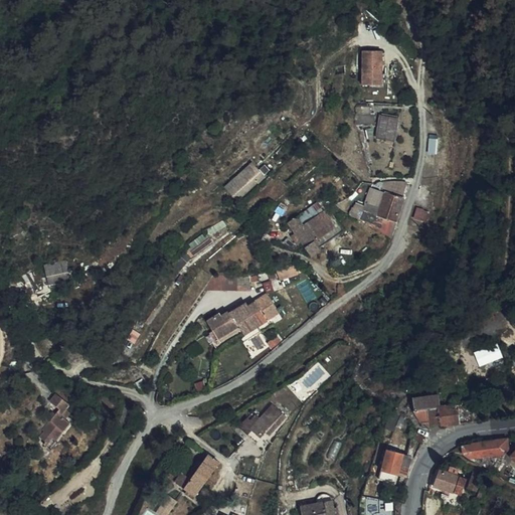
[(364,51),(364,86),(383,86),(383,51),(364,51)]
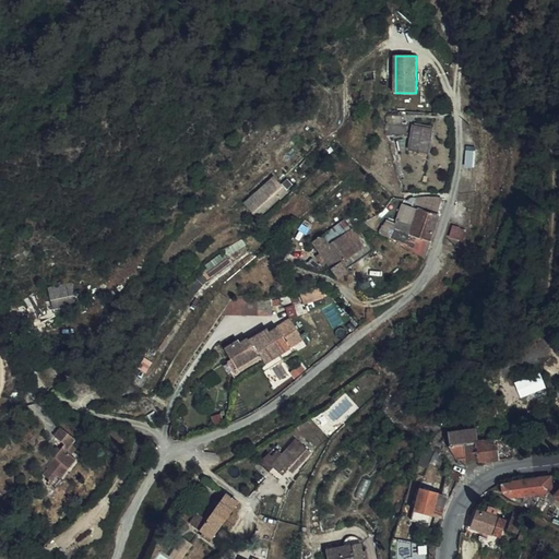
[(402,117),(388,118),(387,126),(403,126),(402,117)]
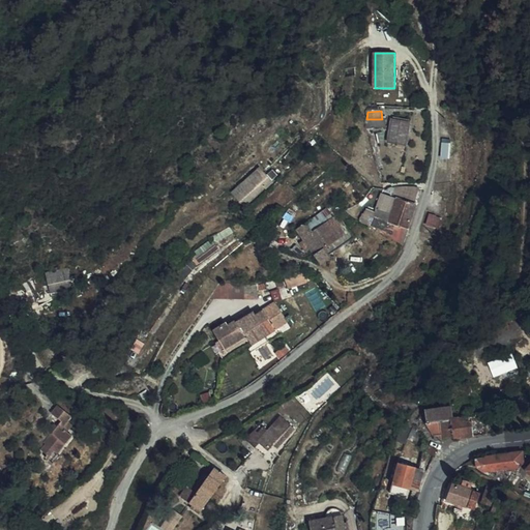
[(382,119),(366,119),(366,121),(369,128),(371,128),(385,127),(385,118),(382,119)]
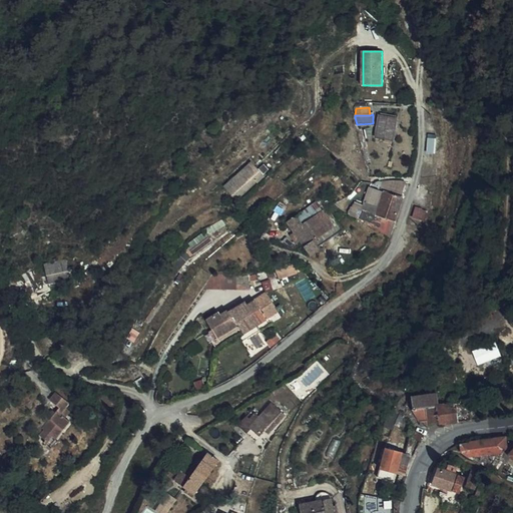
[(393,140),(397,119),(380,116),(376,137),(393,140)]
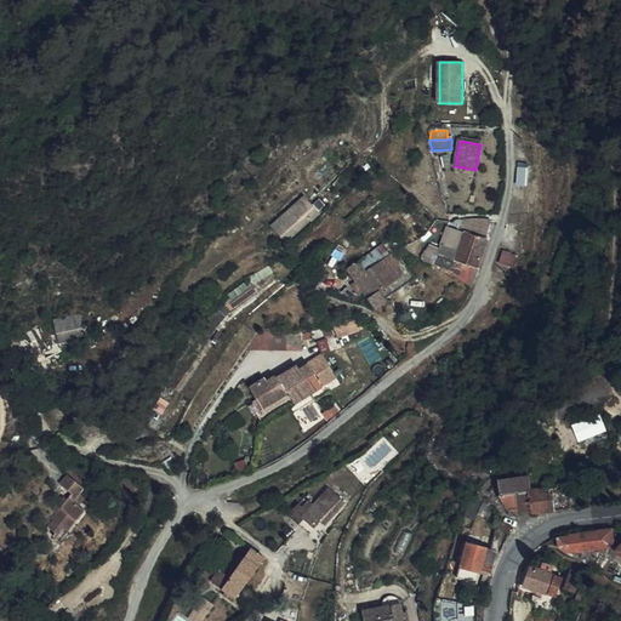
[(298,201),(271,226),(281,239),(314,211),(307,203),(302,206),(298,201)]
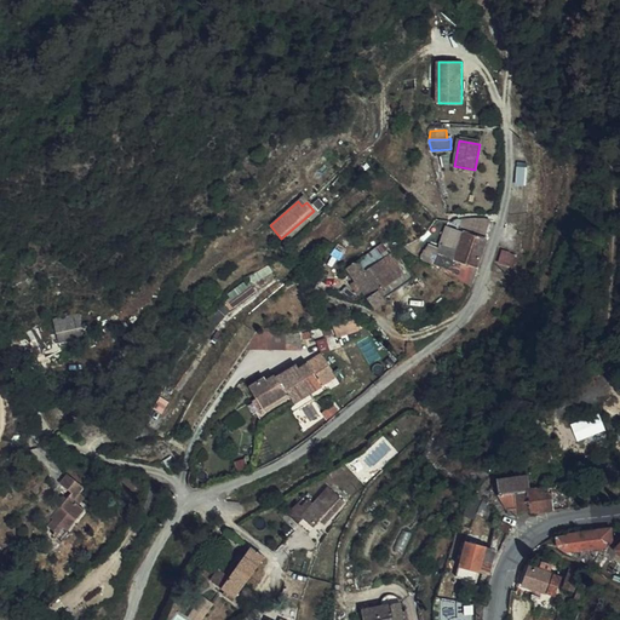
[(317,214),(314,211),(281,239),(283,241),(287,241),(317,214)]
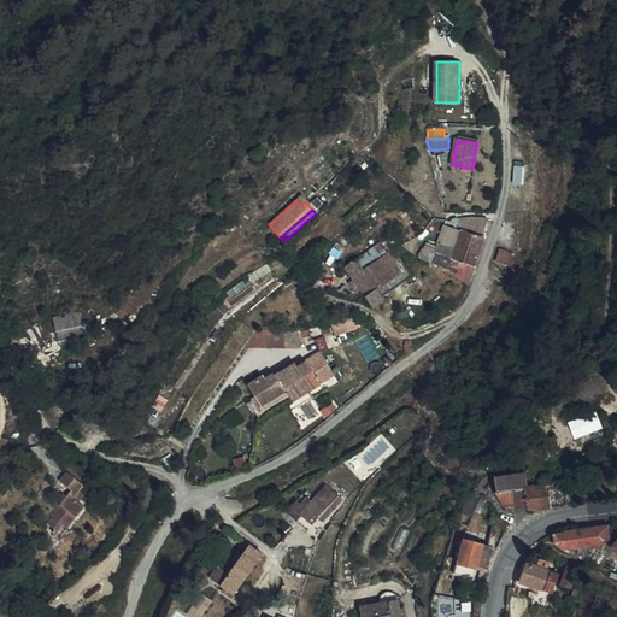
[(468,217),(463,230),(482,236),(488,218),(468,217)]
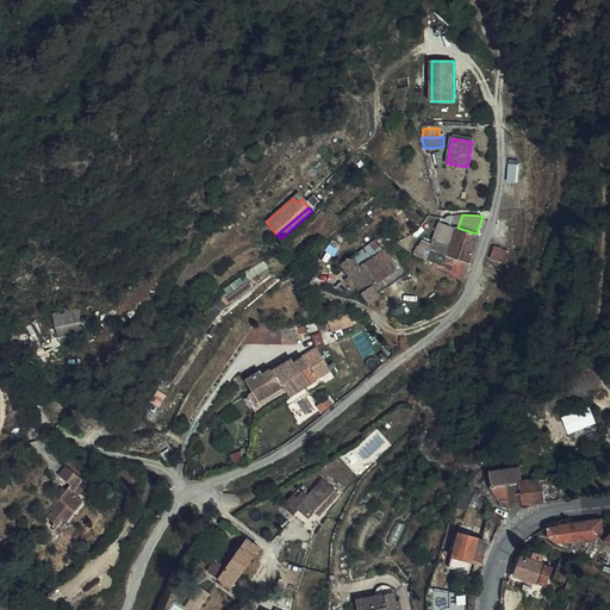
[(479,235),(479,234),(477,234),(458,228),(454,225),(452,223),(453,217),(448,218),(446,223),(436,250),(433,262),(462,282),(479,235)]
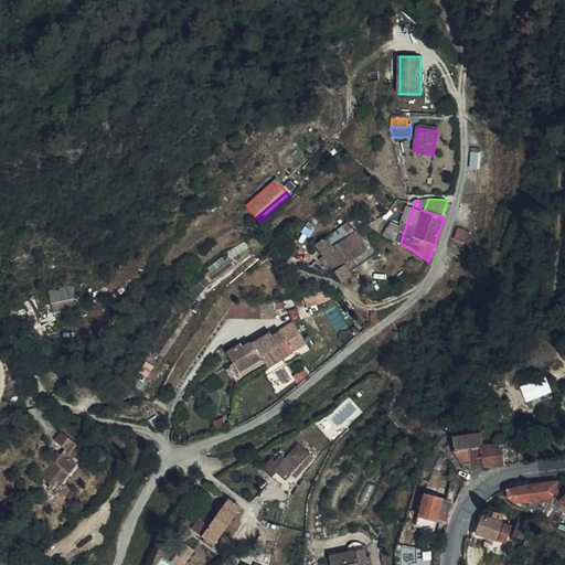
[(413,206),(408,205),(400,231),(404,232),(413,206)]
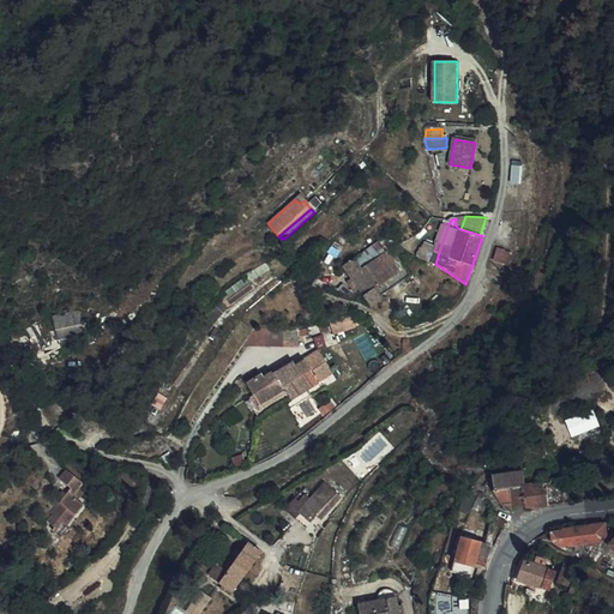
[(392,248),(386,253),(399,271),(375,289),(380,296),(410,276),(392,248)]
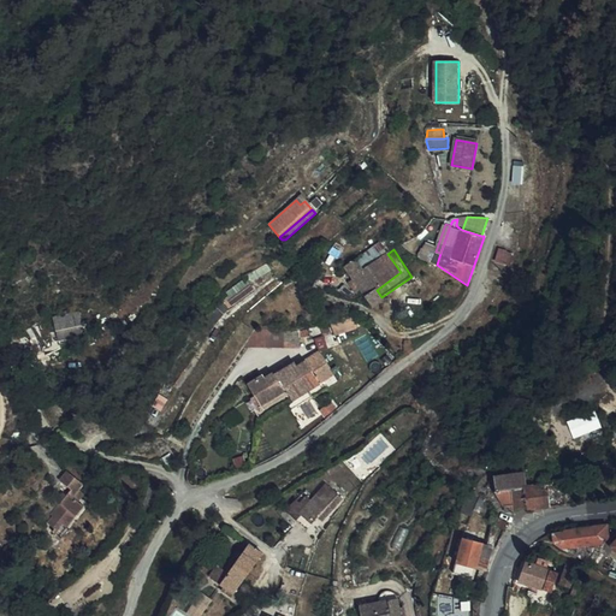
[(437,265),(440,253),(436,252),(433,252),(430,262),(437,265)]
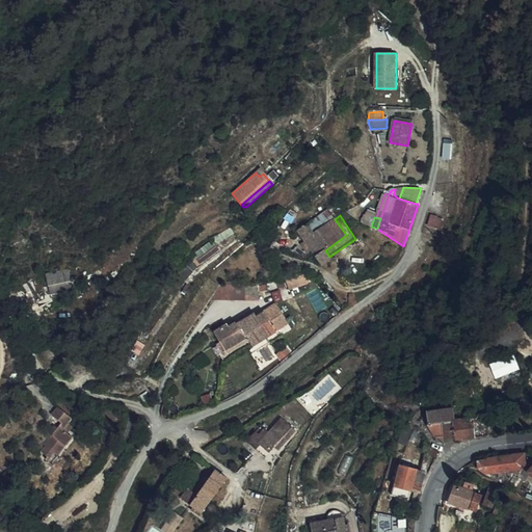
[(304,241),(311,249),(320,263),(329,257),(325,250),(346,235),(335,219),(314,234),(304,241)]
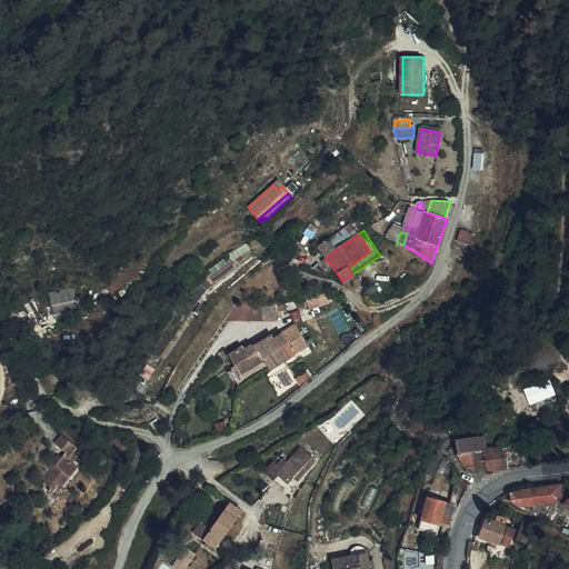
[(319,247),(326,258),(336,250),(329,240),(319,247)]
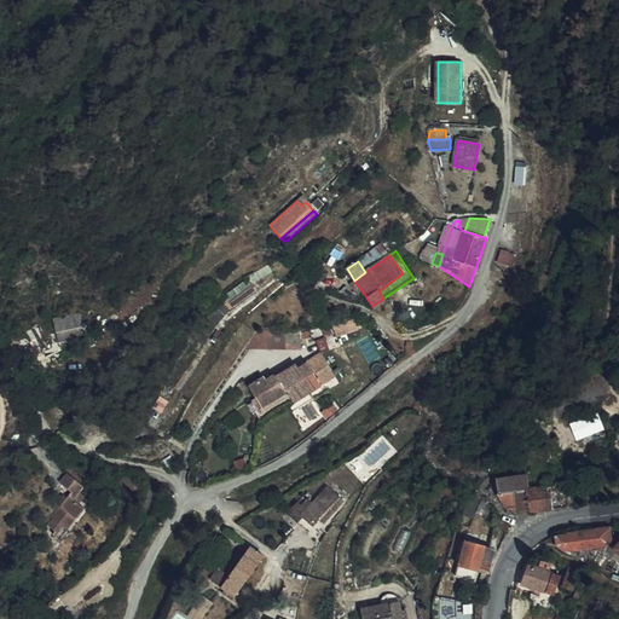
[(273,272),(271,266),(270,267),(260,270),(252,273),(243,278),(244,282),(247,281),(248,283),(249,285),(256,281),(273,272)]
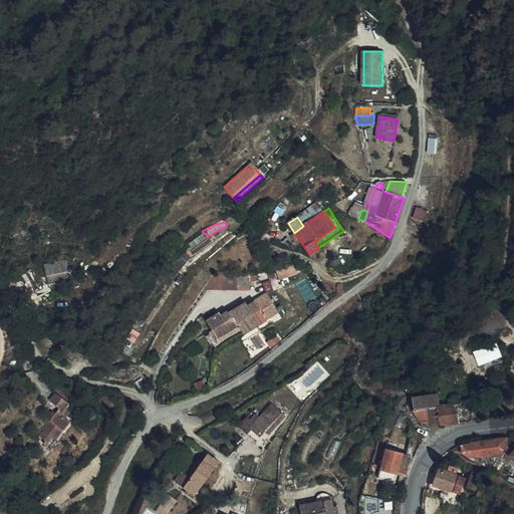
[(195,254),(211,242),(207,237),(206,235),(205,233),(203,234),(188,245),(195,254)]
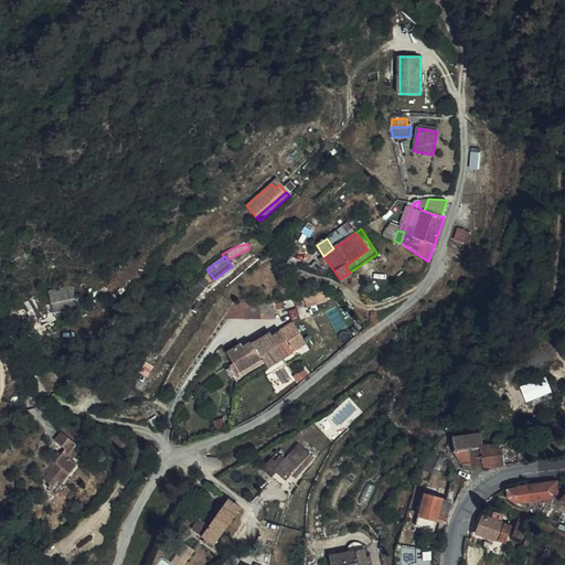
[(323,256),(319,259),(326,268),(330,265),(323,256)]
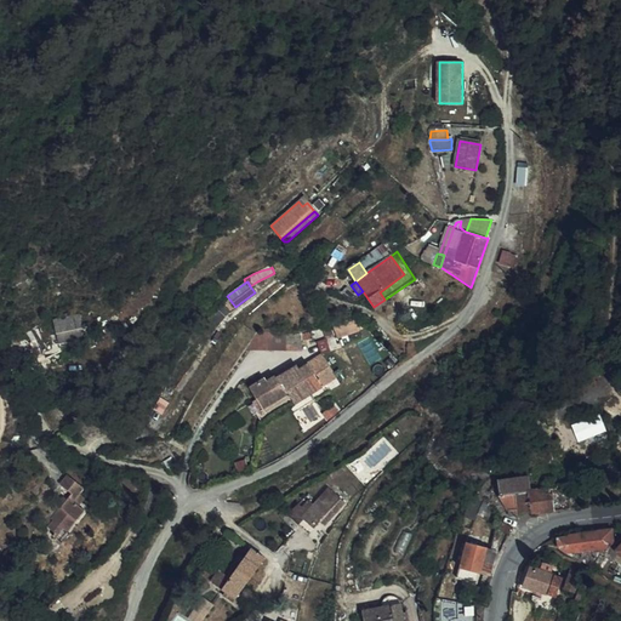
[(385,300),(374,307),(376,309),(387,302),(385,300)]
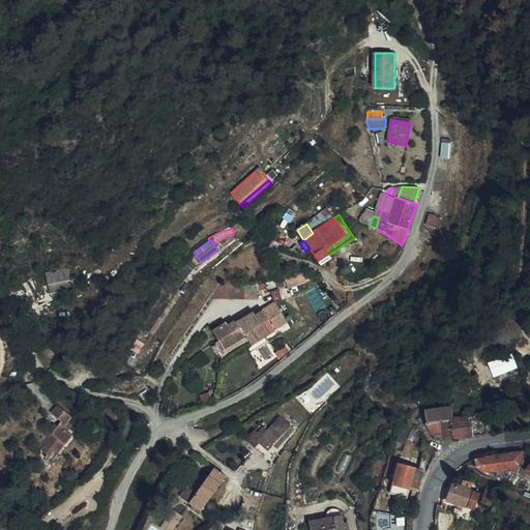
[(196,266),(187,260),(185,263),(194,269),(196,266)]
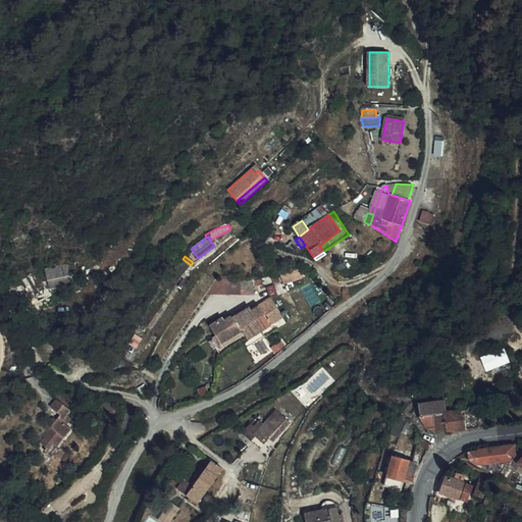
[(191,265),(183,259),(176,269),(184,274),(191,265)]
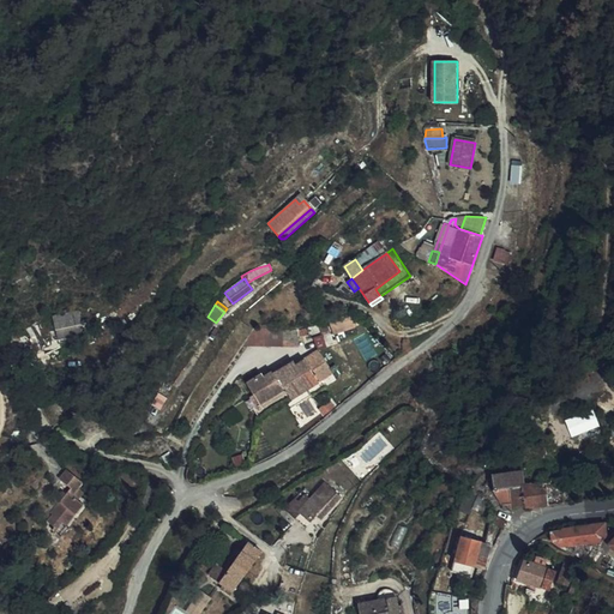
[(68,314),(68,311),(61,312),(62,315),(54,318),(59,339),(83,335),(78,312),(68,314)]
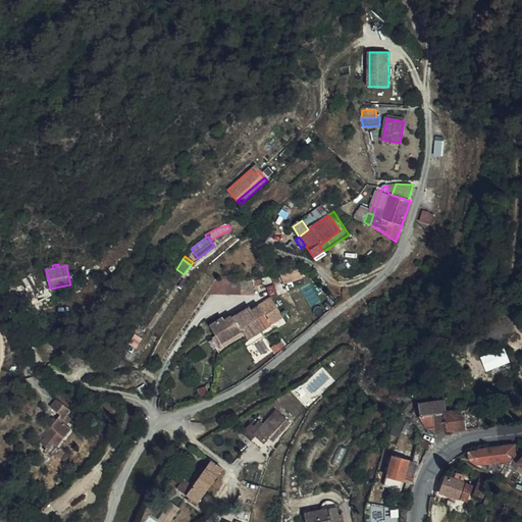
[(302,277),(300,270),(281,276),(283,283),(302,277)]
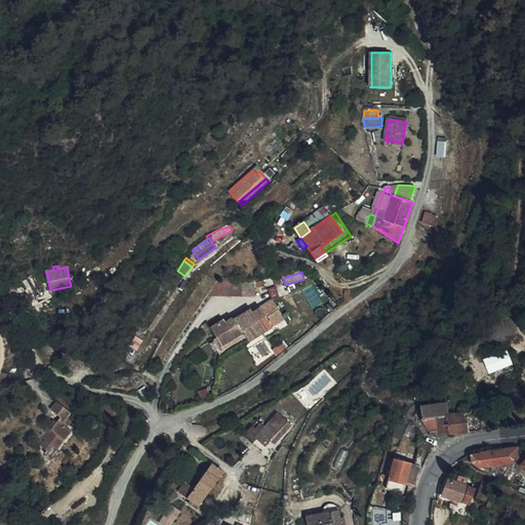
[(5,287),(13,300),(25,292),(16,280),(5,287)]
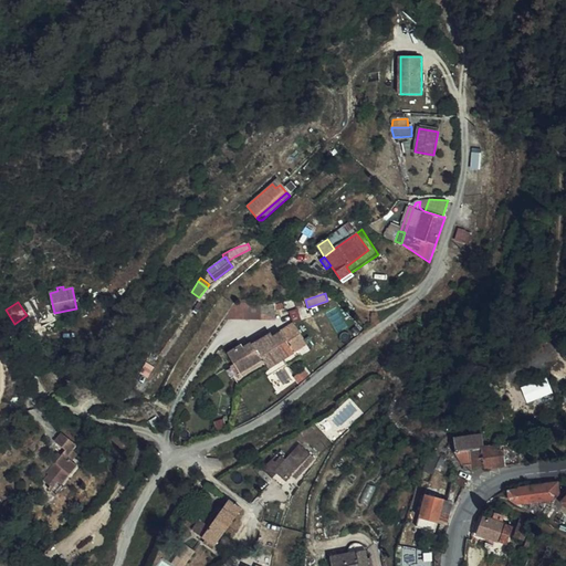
[(234,303),(223,320),(275,320),(275,302),(234,303)]
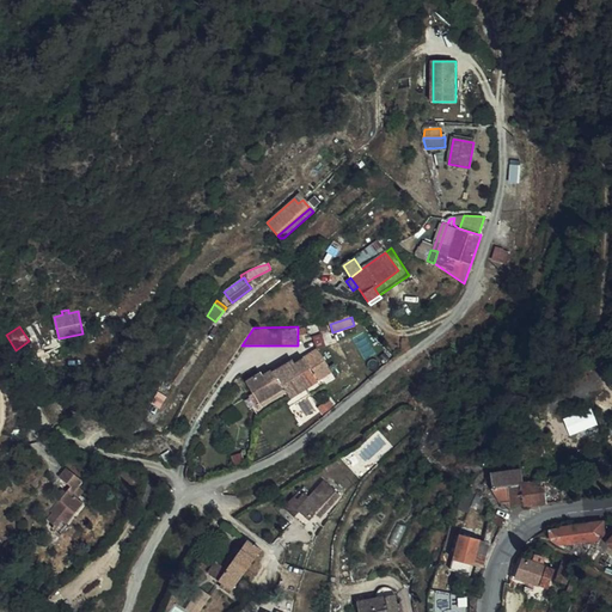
[(335,361),(326,348),(319,352),(326,365),(335,361)]
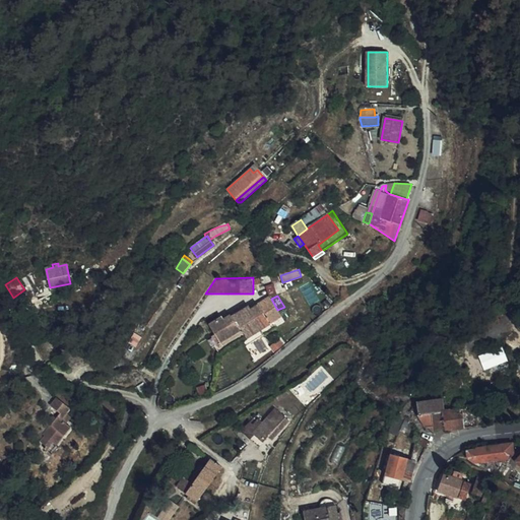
[(222,317),(209,325),(214,334),(220,343),(241,330),(244,333),(247,338),(270,324),(281,316),(277,310),(271,299),(270,298),(250,309),(247,305),(238,310),(240,312),(232,317),(231,315),(223,319),(222,317)]
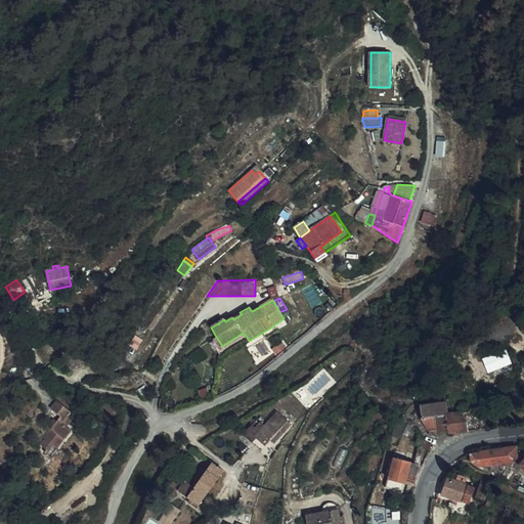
[(284,318),(272,326),(274,330),(286,322),(284,318)]
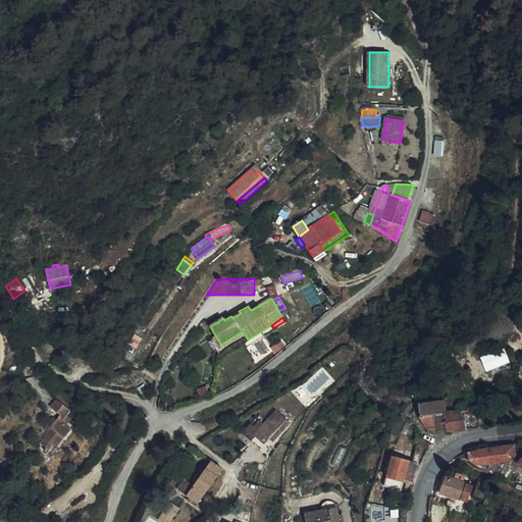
[(221,345),(215,335),(212,338),(219,350),(245,334),(242,331),(221,345)]
